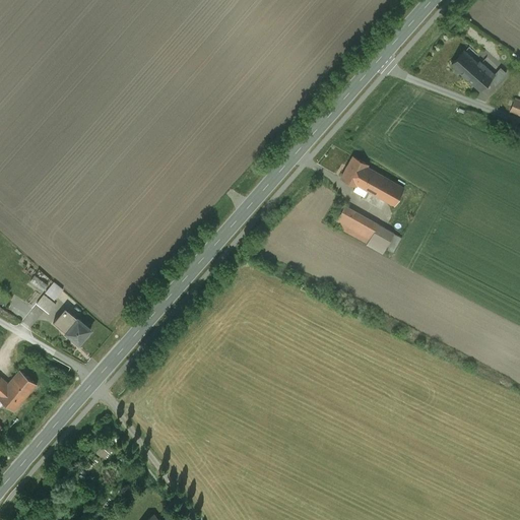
[(477,63),(463,51),(451,65),(480,90),(494,74),(478,61),(477,63)]
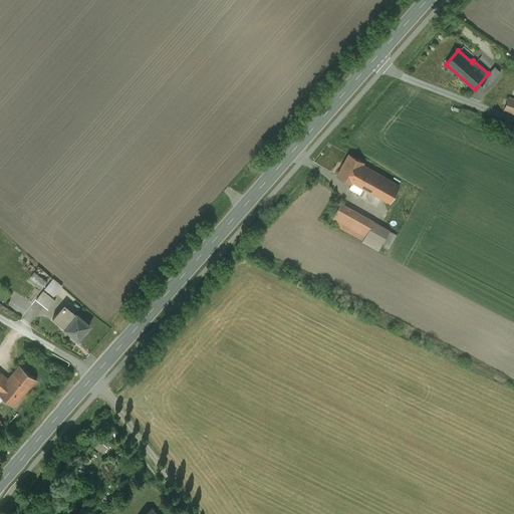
[(363,163),(349,155),(337,176),(351,184),(352,182),(390,203),(400,186),(362,165),(363,163)]
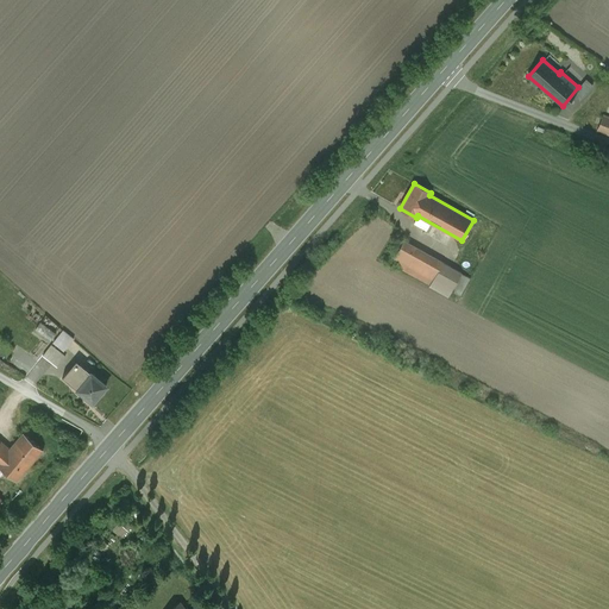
[(464,268),(406,237),(394,257),(452,289),(464,268)]
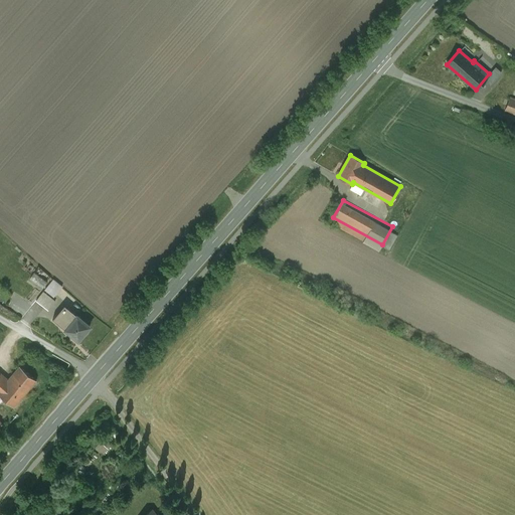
[(34,271),(30,278),(43,286),(47,279),(34,271)]
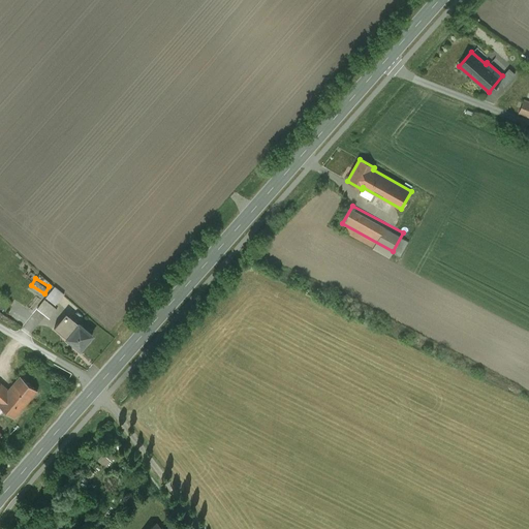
[(45,296),(57,303),(65,291),(55,283),(45,296)]
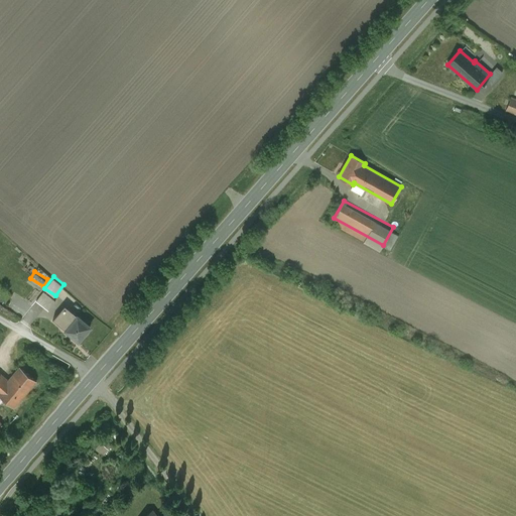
[(49,308),(56,298),(43,289),(36,299),(49,308)]
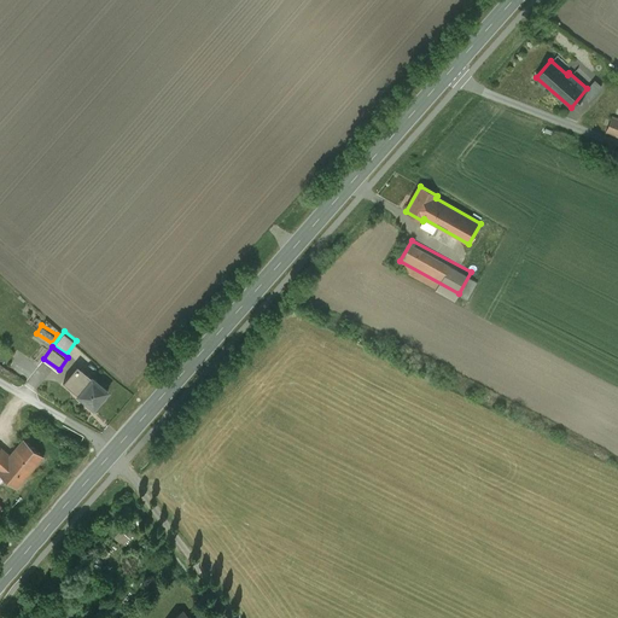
[(64,382),(94,406),(108,389),(92,375),(92,377),(77,366),(64,382)]
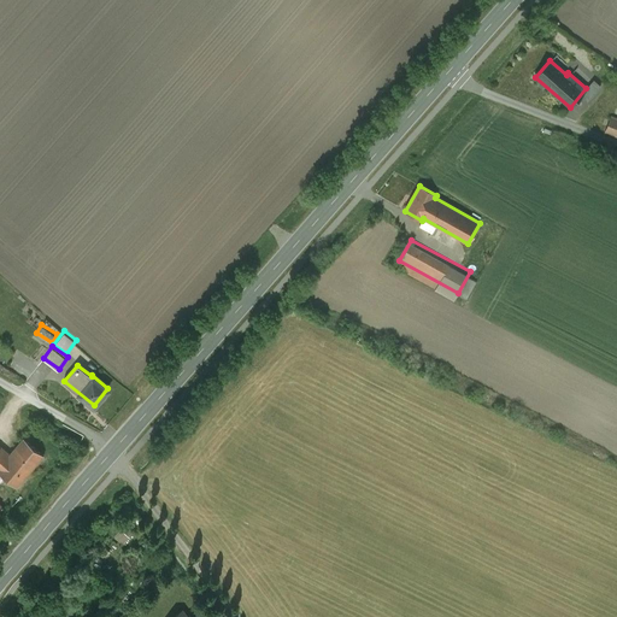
[(0,470),(17,485),(43,453),(23,436),(10,453),(0,444),(0,470)]
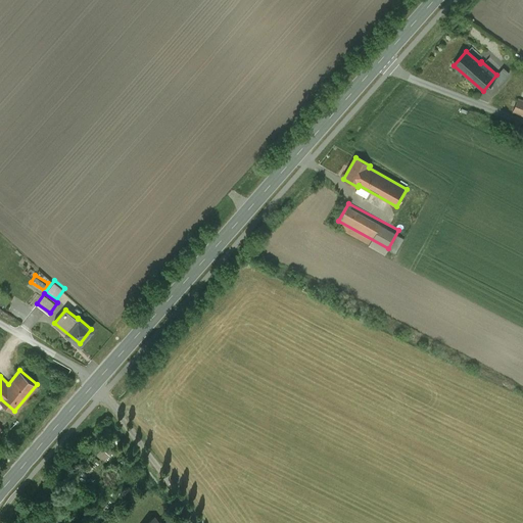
[(96,455),(104,461),(112,450),(105,444),(96,455)]
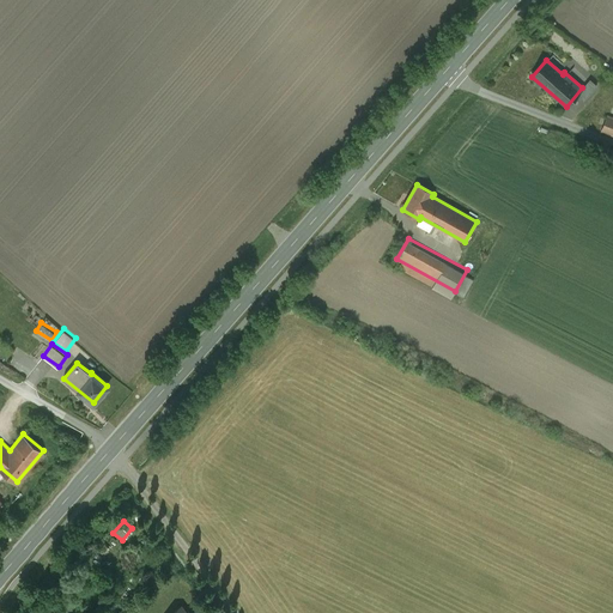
All buildings are outlined.
